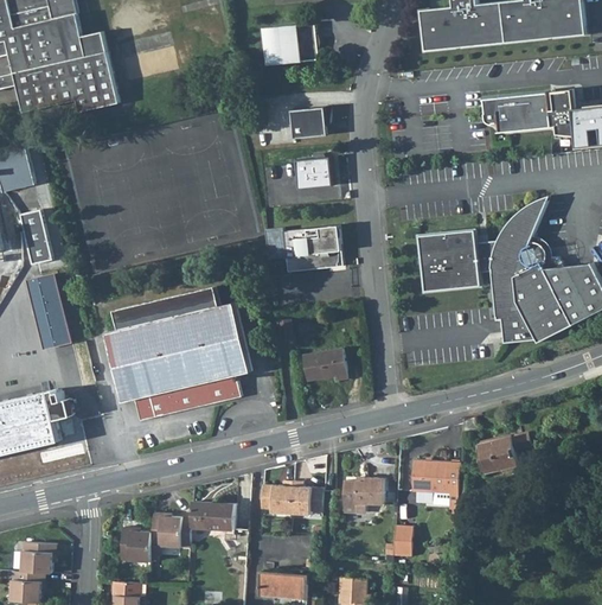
[(74,16),(75,14),(71,0),(0,0),(0,57),(6,56),(11,75),(12,81),(10,81),(2,77),(0,77),(0,89),(13,87),(19,114),(74,102),(76,114),(117,104),(104,52),(84,57),(74,16)]
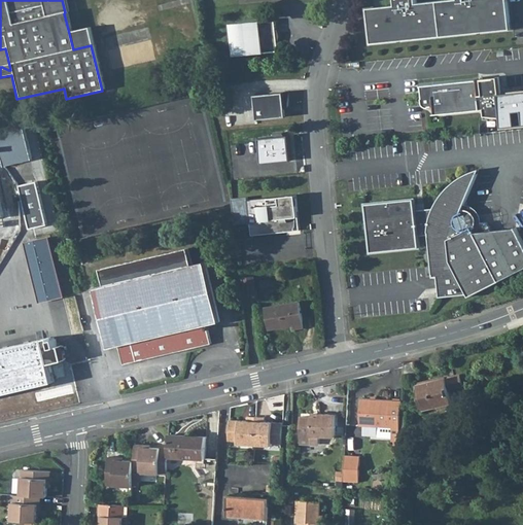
[(363,10),(368,45),(507,31),(502,0),(453,0),(454,1),(413,5),(411,0),(390,0),(391,7),(363,10)]
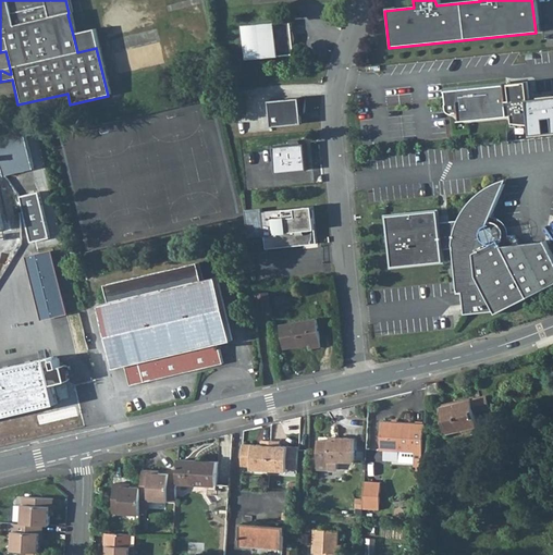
[(286,22),(244,26),(240,27),(243,61),(290,56),(290,47),(291,45),(291,44),(291,40),(291,39),(291,37),(291,36),(287,34),(286,22)]
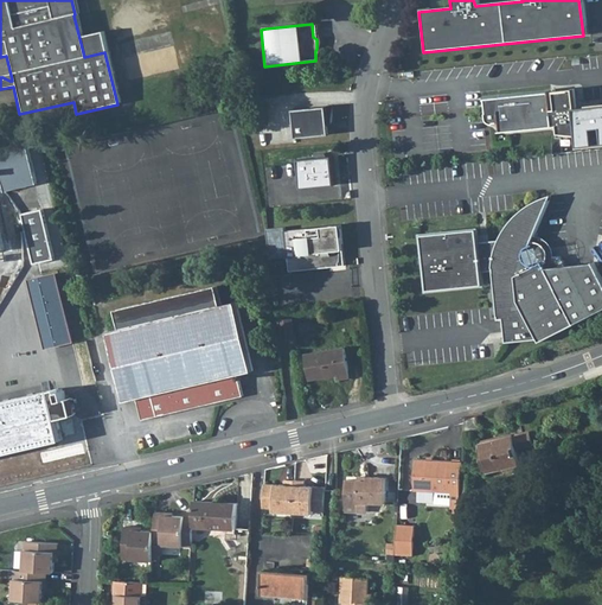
[(554,118),(554,121),(572,119),(571,109),(570,91),(565,93),(550,94),(551,96),(552,118),(554,118)]
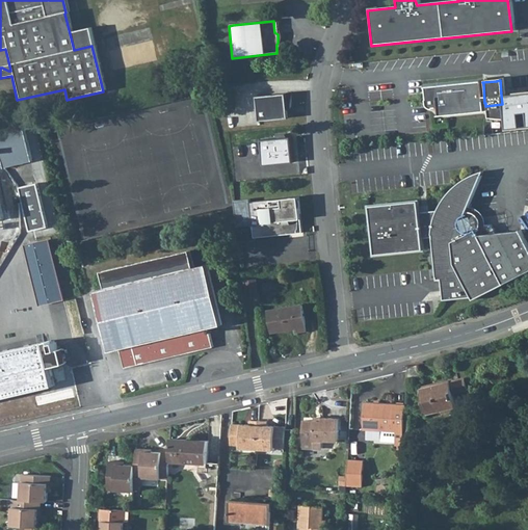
[(436,109),(437,117),(482,112),(481,103),(479,84),(479,82),(422,88),(423,91),(421,91),(422,100),(424,100),(424,107),(425,108),(426,109),(427,109),(428,110),(430,110),(436,109)]
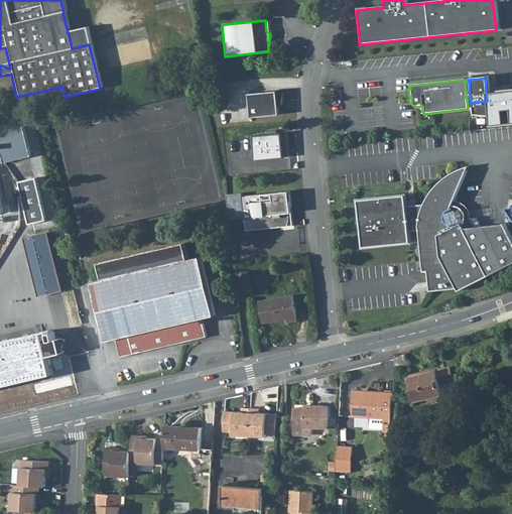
[(487,101),(487,102),(488,102),(490,126),(511,123),(511,91),(497,93),(497,92),(486,93),(487,101)]
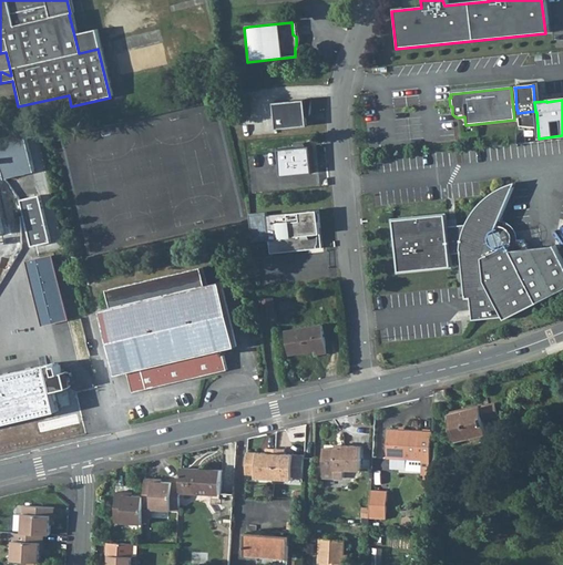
[(270,104),(273,131),(304,127),(303,116),(306,116),(307,110),(303,111),(302,101),(270,104)]
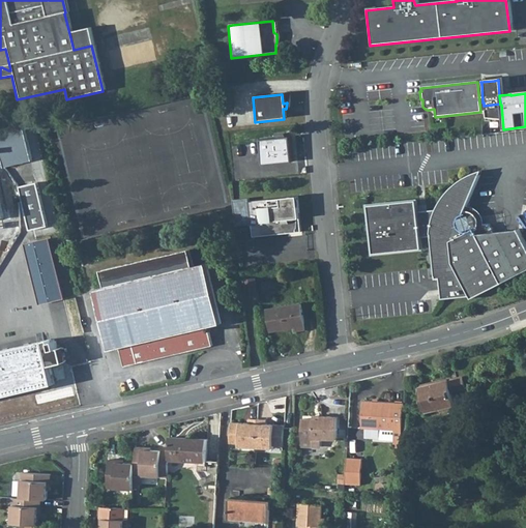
[(22,132),(0,136),(0,169),(29,163),(22,132)]
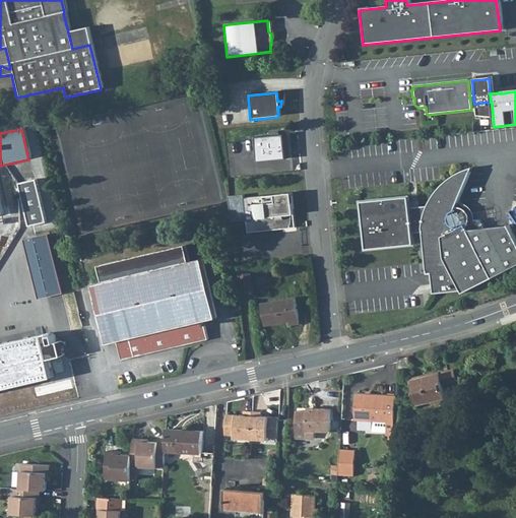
[(254,164),(282,160),(280,136),(275,136),(274,133),(267,133),(268,137),(252,138),(254,164)]
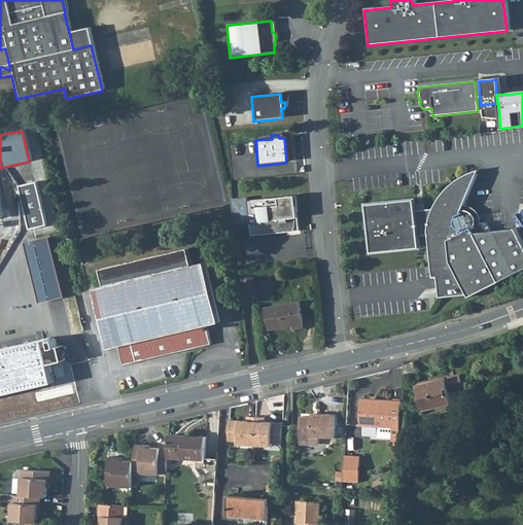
[(463,296),(464,299),(495,283),(522,269),(522,250),(512,229),(512,230),(488,232),(483,223),(473,224),(473,222),(473,220),(472,217),(469,215),(468,214),(465,212),(461,211),(460,211),(476,171),(471,173),(464,175),(458,177),(453,180),(448,184),(443,189),(439,194),(436,200),(432,206),(430,210),(413,212),(411,200),(362,205),(368,254),(416,249),(415,237),(424,237),(429,279),(433,279),(436,299),(463,296)]
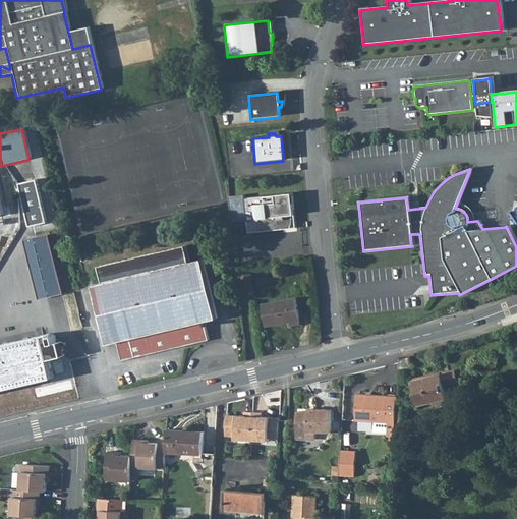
[(23,228),(45,224),(36,180),(17,184),(21,204),(18,204),(23,228)]
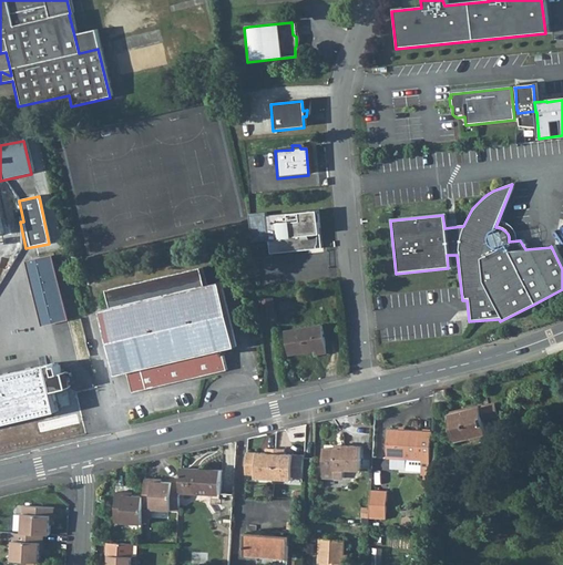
[(315,246),(316,229),(317,229),(315,212),(263,217),(267,255),(304,252),(304,245),(307,245),(307,246),(308,247),(309,248),(310,248),(311,248),(313,248),(314,247),(315,246)]
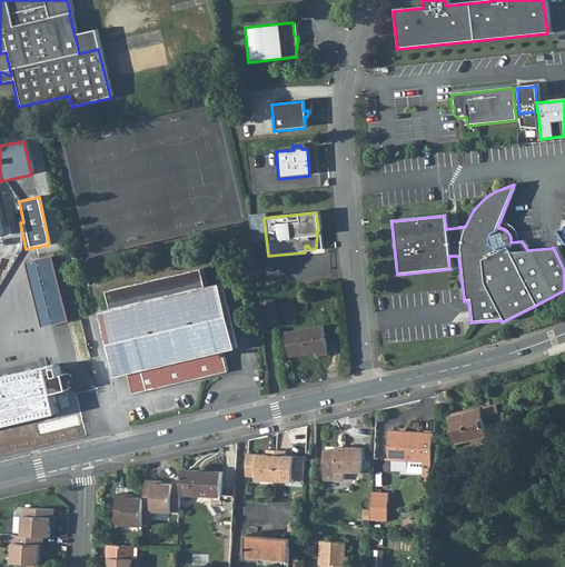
[(26,261),(39,328),(53,326),(61,367),(75,364),(55,256),(26,261)]
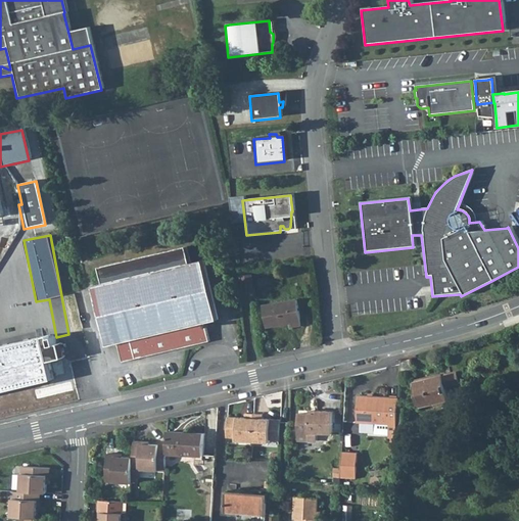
[(201,324),(215,321),(200,262),(188,265),(184,248),(97,268),(101,285),(90,287),(104,347),(114,344),(120,364),(205,342),(201,324)]
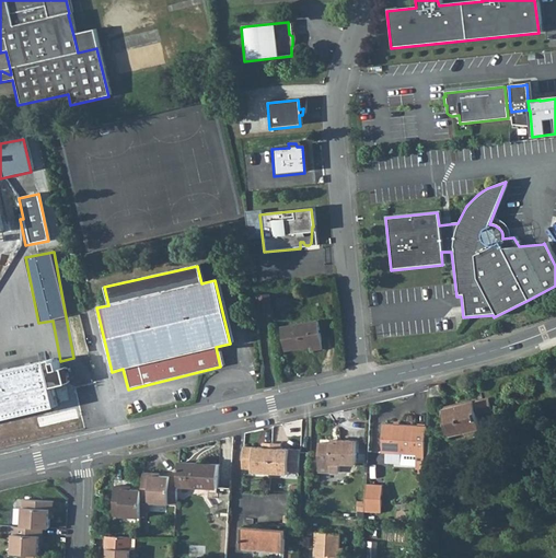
[(256,316),(267,315),(265,295),(254,297),(256,316)]
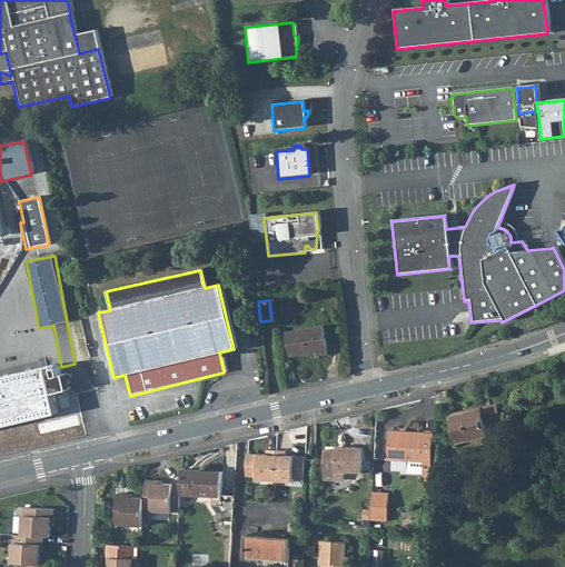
[(315,357),(325,356),(319,328),(281,334),(286,358),(314,354),(315,357)]
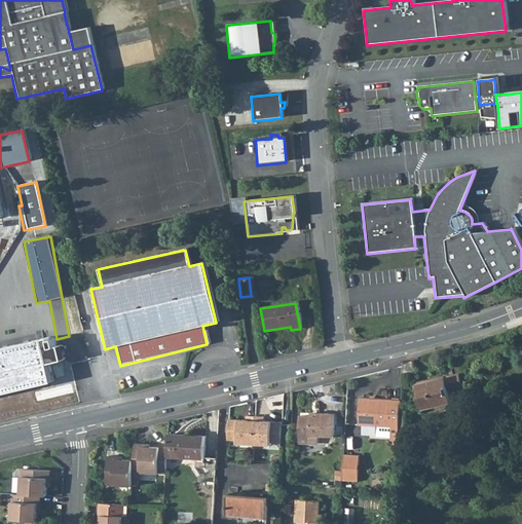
[(0,395),(50,383),(40,340),(0,348),(0,395)]
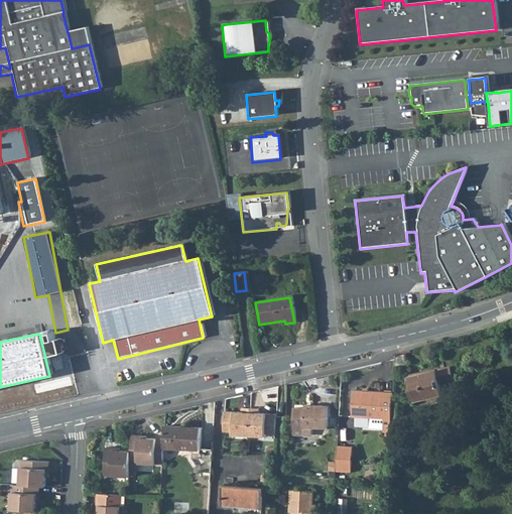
[(391,371),(403,368),(400,354),(392,356),(391,371)]
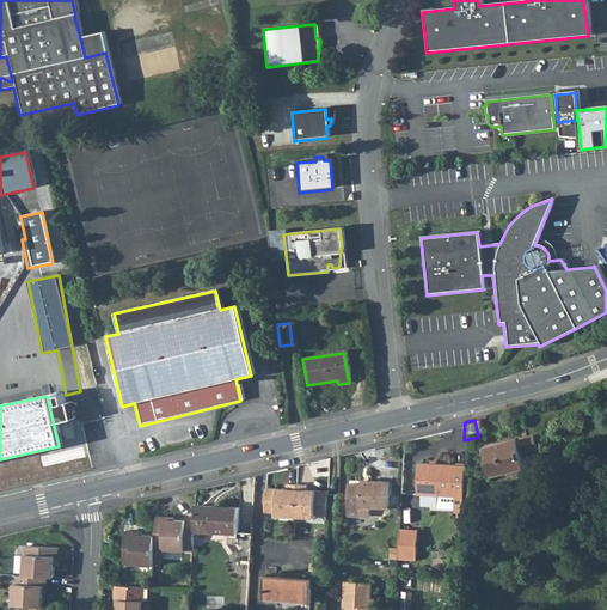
[(515,441),(517,456),(534,451),(532,438),(515,441)]
